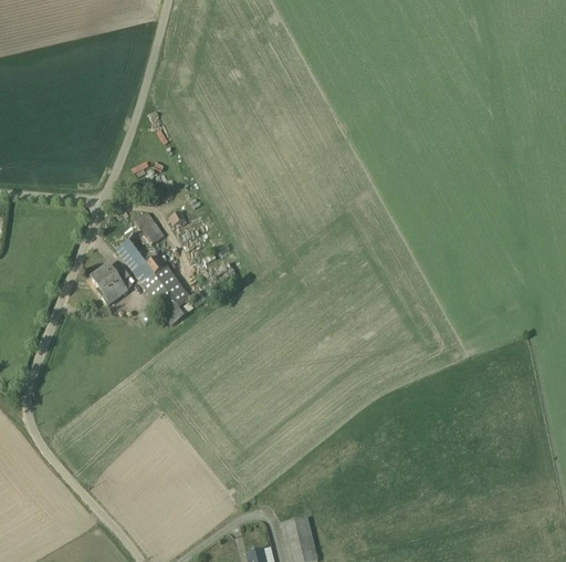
[(181,209),(168,217),(171,225),(186,218),(181,209)]
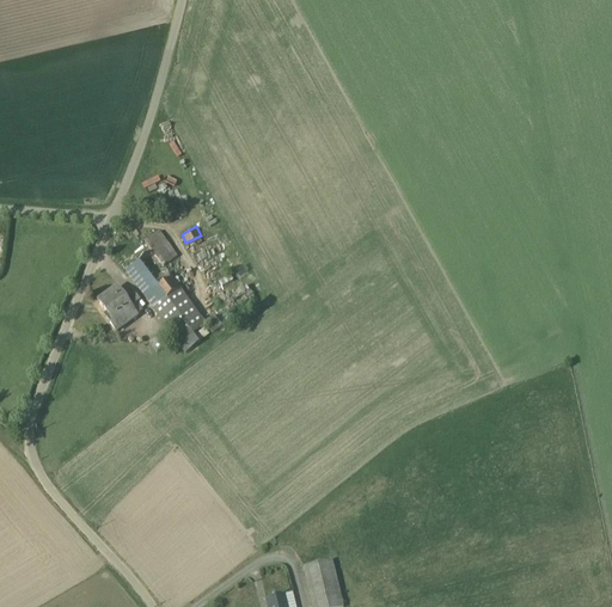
[(152,249),(126,268),(185,350),(199,341),(193,332),(206,323),(212,330),(231,317),(224,306),(204,319),(163,263),(177,253),(159,228),(145,239),(152,249)]
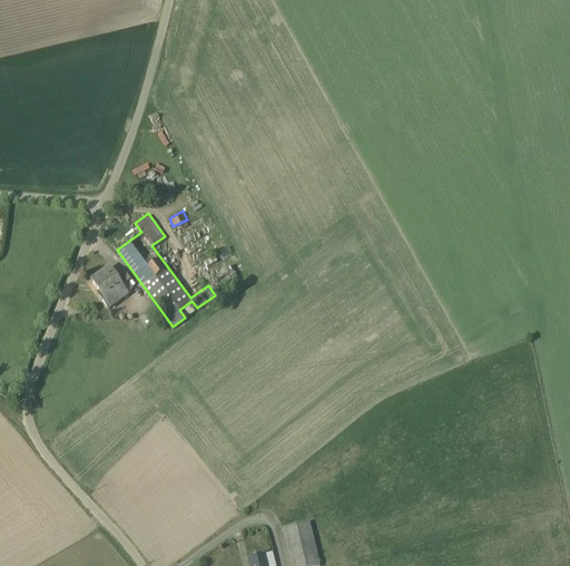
[(223,236),(215,241),(219,249),(227,243),(223,236)]
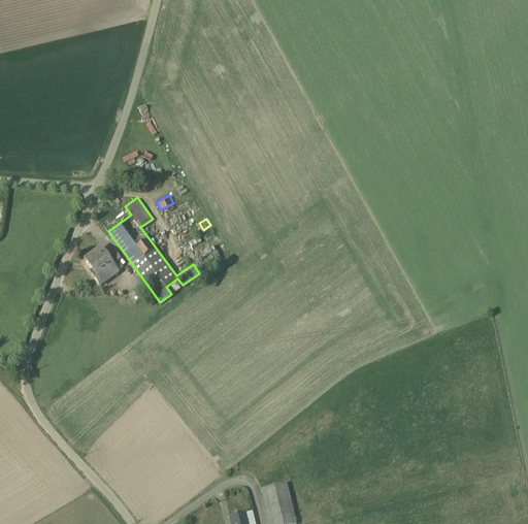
[(101,246),(85,257),(92,267),(89,269),(100,285),(120,270),(119,268),(123,265),(118,259),(121,257),(116,250),(108,255),(101,246)]
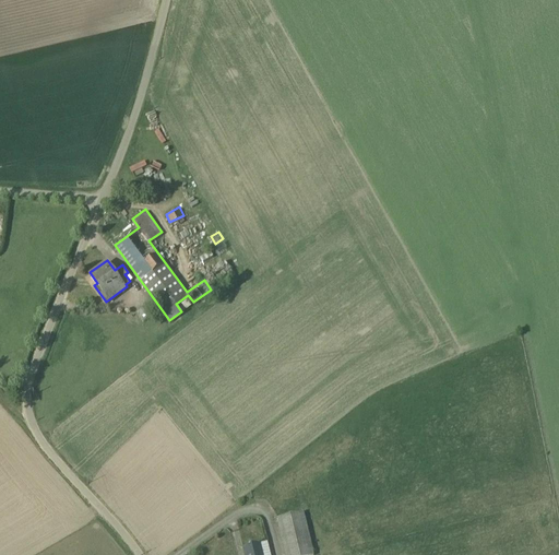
[(149,300),(135,310),(142,319),(155,309),(149,300)]
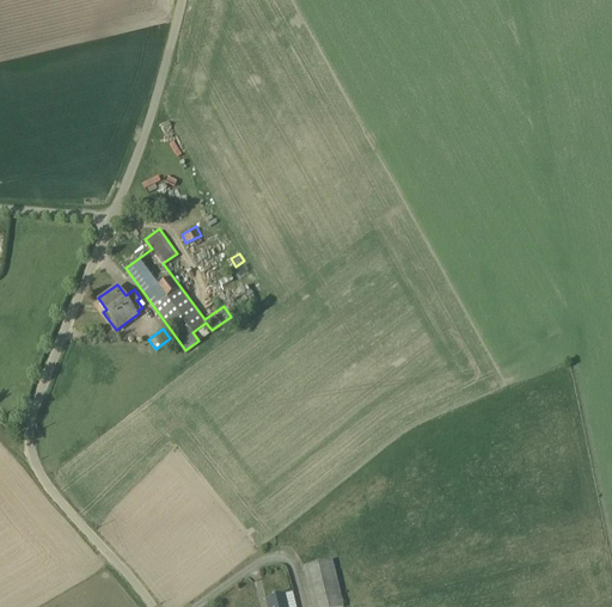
[(312,606),(329,606),(343,604),(332,556),(303,564),(312,606)]
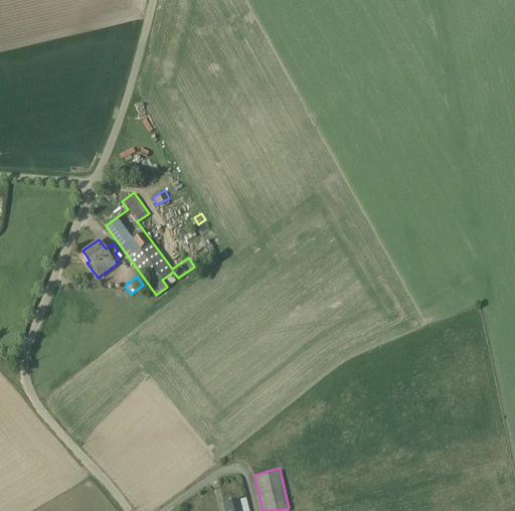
[(249,510),(245,496),(222,501),(224,510),(249,510)]
